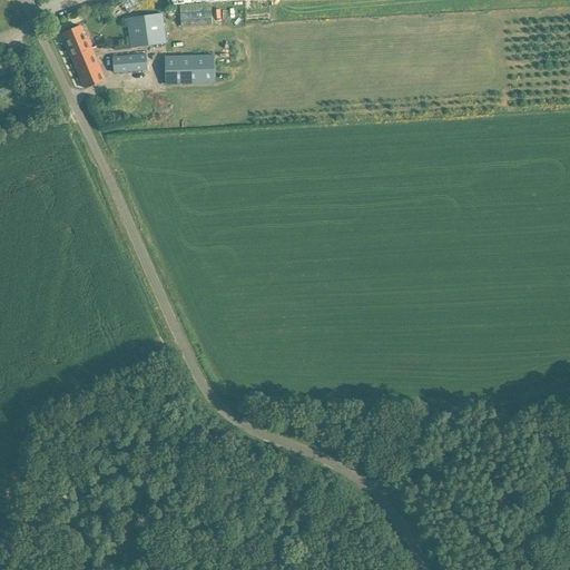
[(126,0),(123,3),(129,13),(140,6),(136,0),(126,0)]
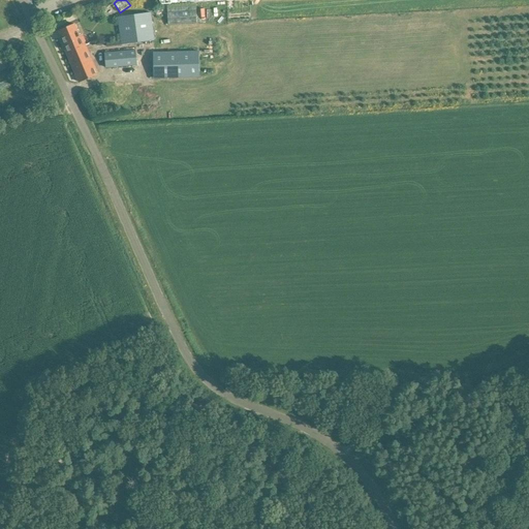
[(167,6),(168,25),(197,24),(196,4),(167,6)]
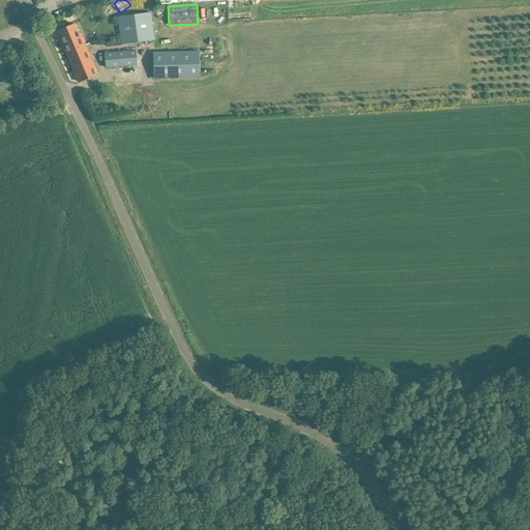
[(118,17),(121,45),(154,39),(150,12),(118,17)]
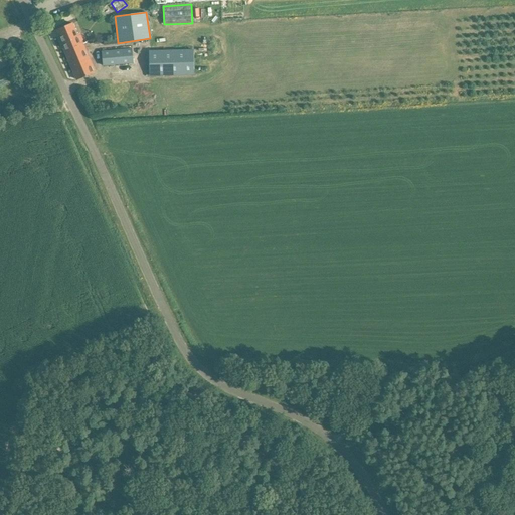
[(71,23),(67,25),(58,29),(64,43),(62,44),(77,80),(88,76),(96,72),(81,40),(83,40),(80,33),(76,35),(71,23)]
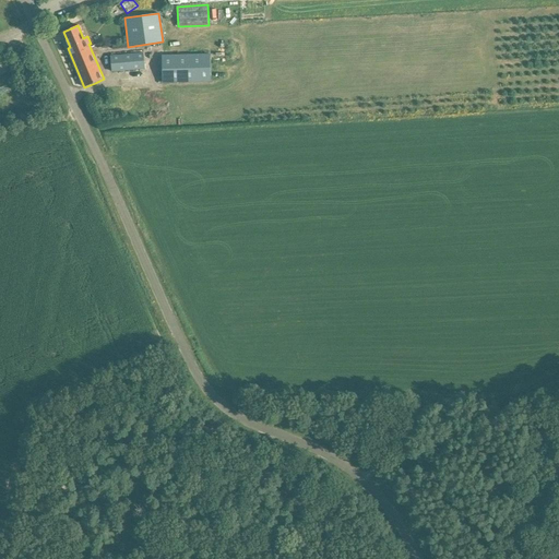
[(110,56),(113,72),(145,69),(144,52),(110,56)]
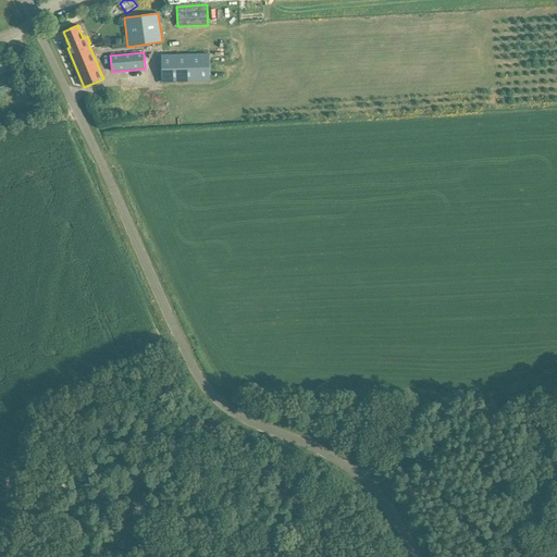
[(210,57),(162,58),(163,83),(211,82),(210,57)]
